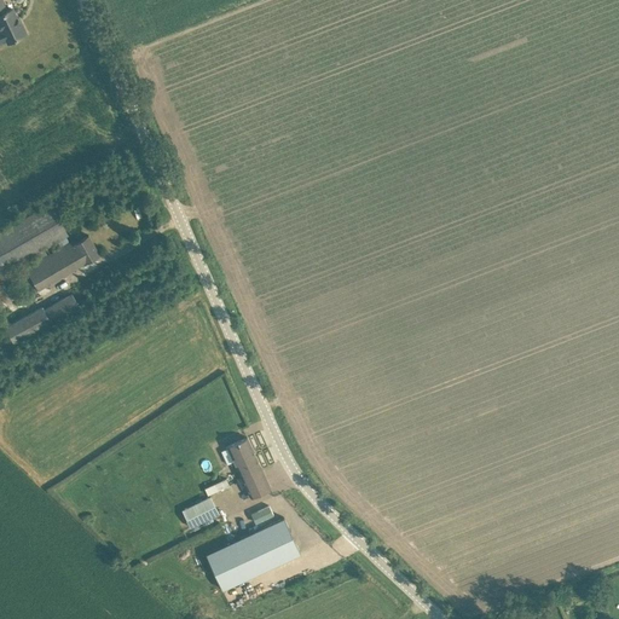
[(3,0),(0,0),(0,42),(6,40),(7,42),(27,33),(22,22),(19,23),(12,7),(6,11),(3,3),(4,3),(3,0)]
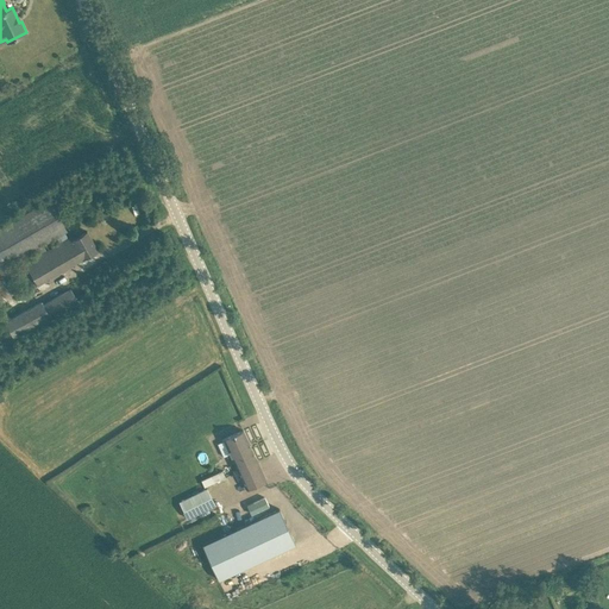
[(49,200),(0,228),(0,269),(38,248),(39,248),(43,245),(57,236),(61,243),(68,238),(64,232),(67,231),(49,200)]
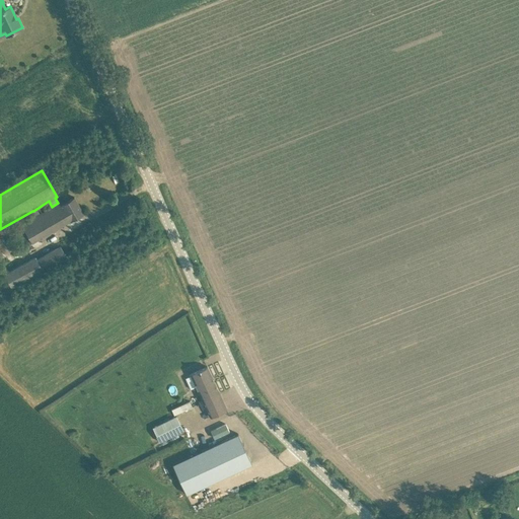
[(36,216),(21,224),(31,242),(32,242),(84,213),(74,197),(62,204),(61,202),(58,203),(52,207),(40,214),(36,216)]
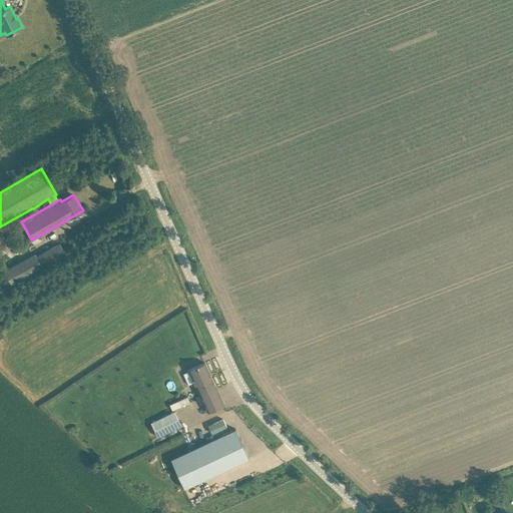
[(3,273),(11,286),(42,268),(51,262),(52,263),(66,253),(59,242),(35,257),(34,253),(13,266),(3,273)]
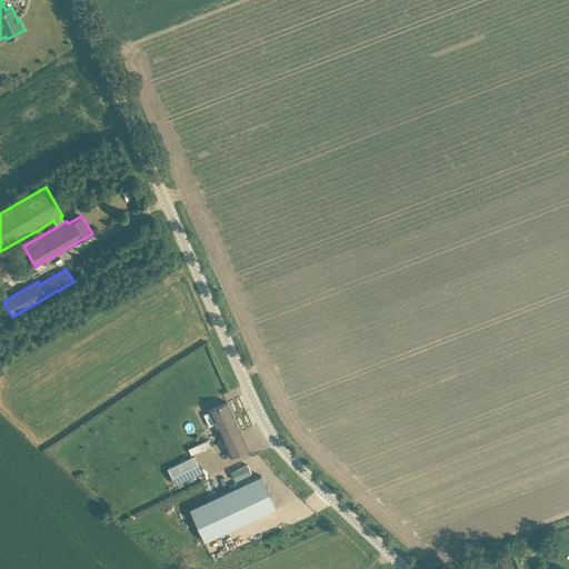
[(236,420),(206,433),(219,462),(239,452),(249,448),(236,420)]
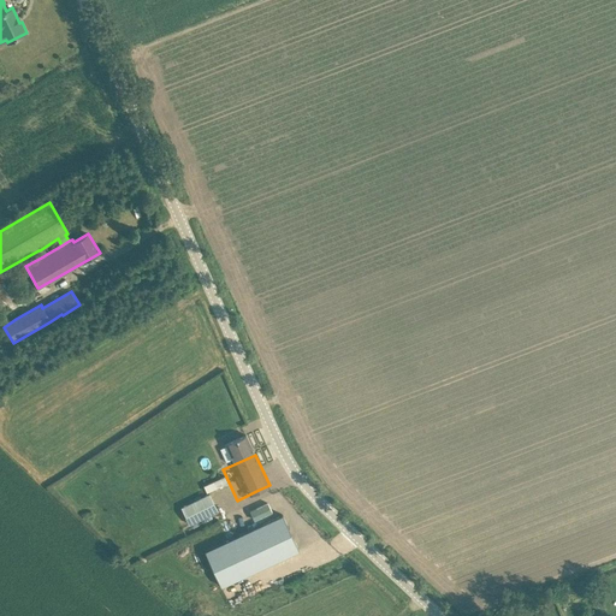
[(225,475),(203,485),(207,491),(227,481),(225,475)]
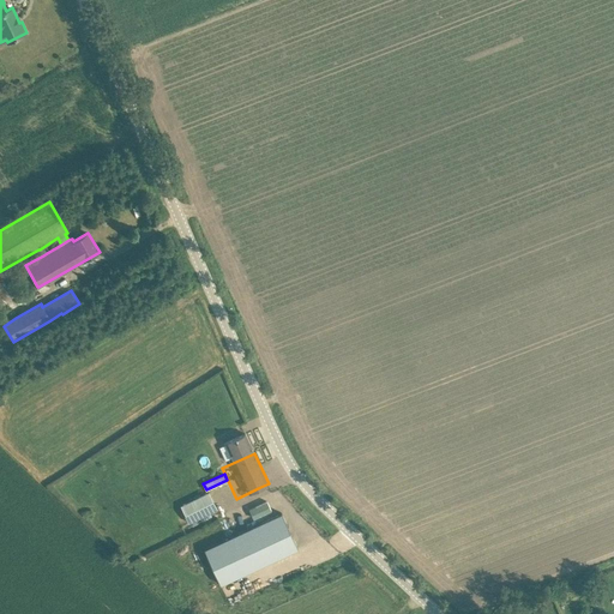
[(181,506),(188,524),(218,510),(209,492),(181,506)]
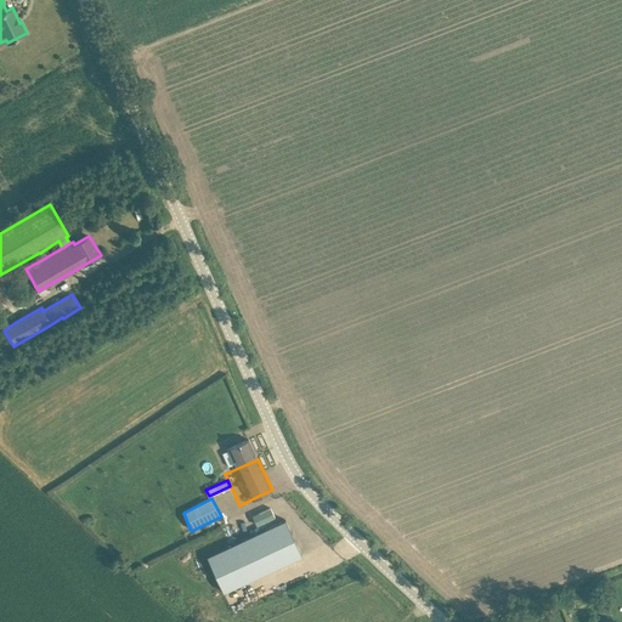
[(284,520),(207,555),(224,591),(301,555),(284,520)]
